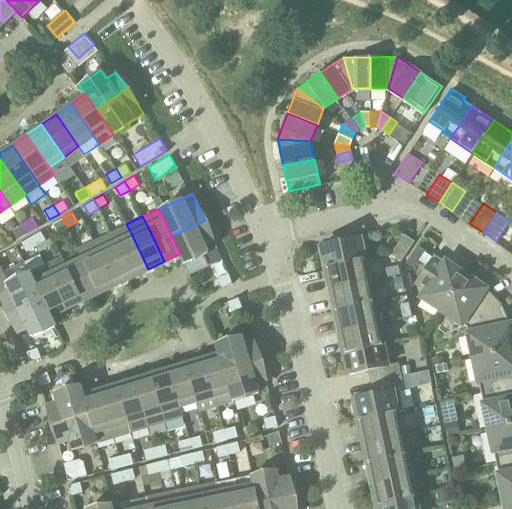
[(58,232),(67,226),(62,217),(53,223),(58,232)]
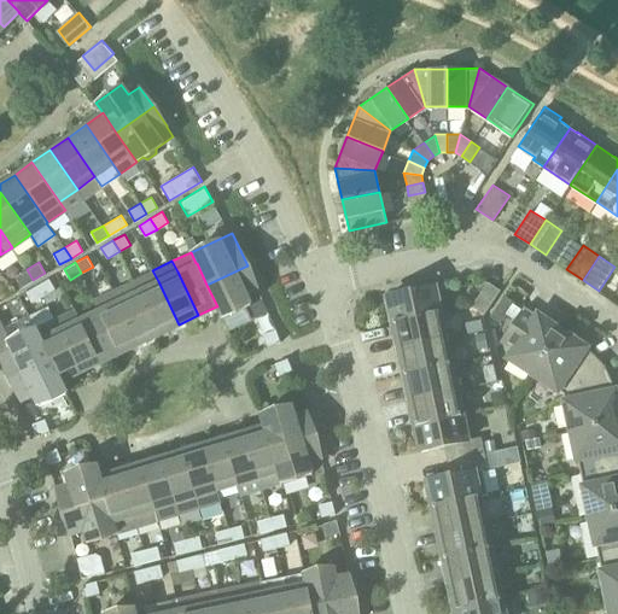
[(248,265),(207,285),(217,307),(216,307),(221,317),(250,303),(245,293),(257,287),(248,265)]
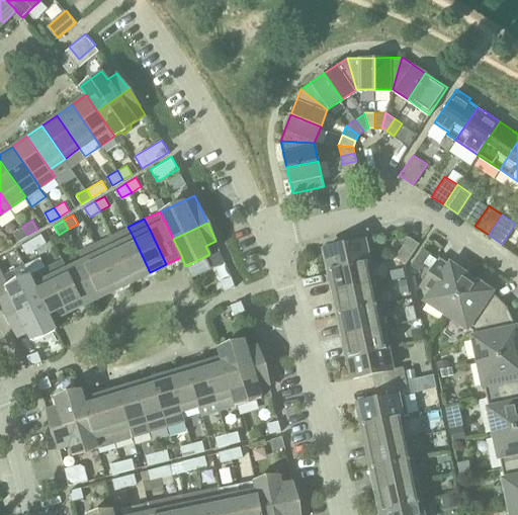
[(18,240),(27,235),(22,226),(13,231),(18,240)]
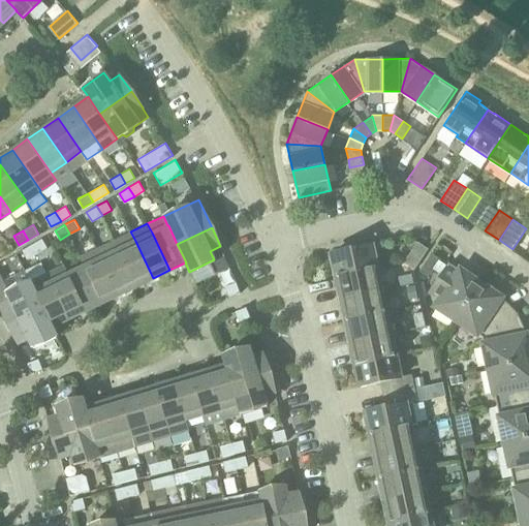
[(153,278),(135,241),(130,231),(114,240),(135,286),(153,278)]
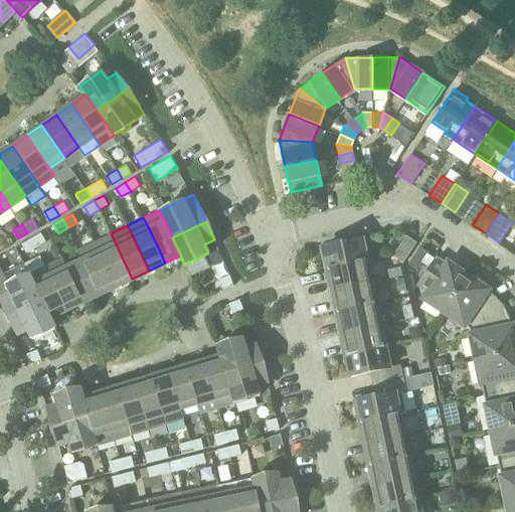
[(36,246),(46,240),(40,231),(31,237),(36,246)]
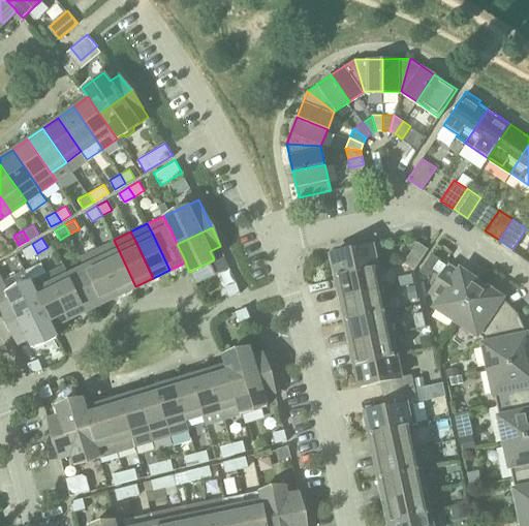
[(135,286),(114,240),(97,247),(119,295),(135,286)]
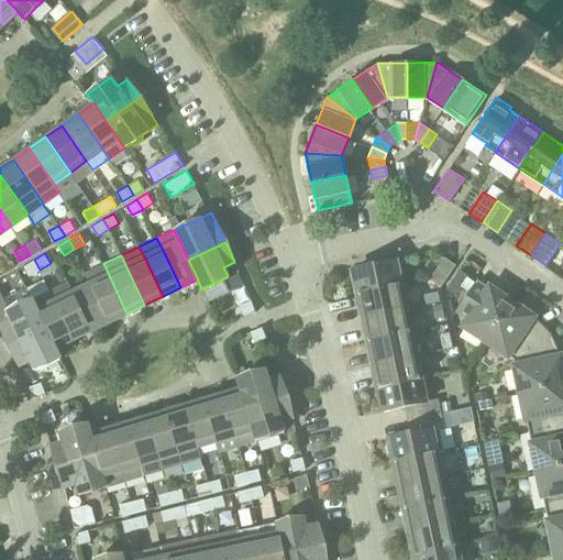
[(455,264),(444,256),(430,278),(441,286),(455,264)]
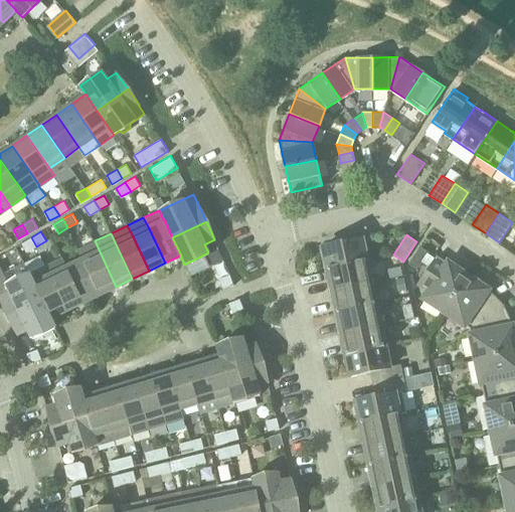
[(21,242),(27,251),(36,246),(31,237),(21,242)]
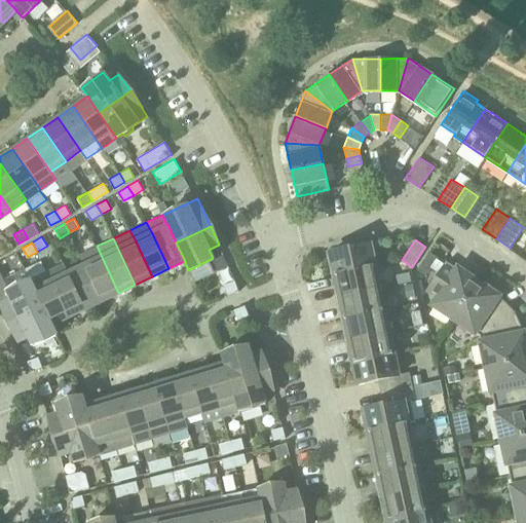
[(330,251),(334,273),(374,265),(370,243),(330,251)]
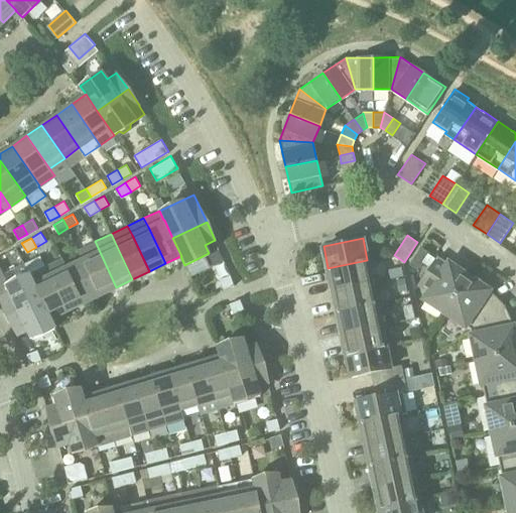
[(116,287),(95,241),(77,250),(82,259),(83,259),(100,294),(116,287)]
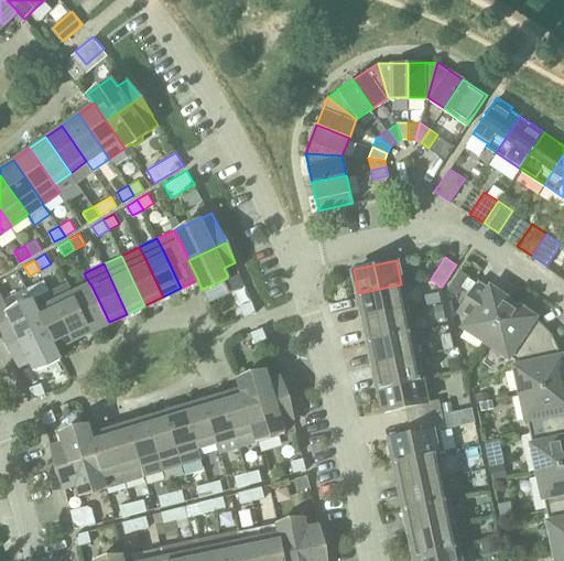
[(453,278),(463,286),(468,277),(469,276),(458,269),(453,278)]
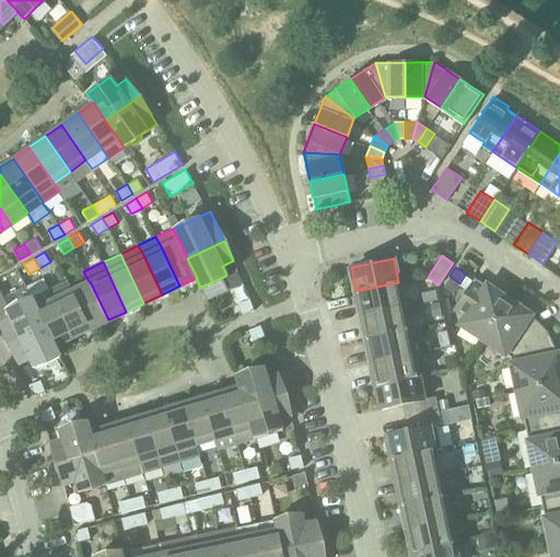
[(462,323),(482,337),(510,297),(498,288),(496,291),(475,277),(458,302),(470,310),(462,323)]
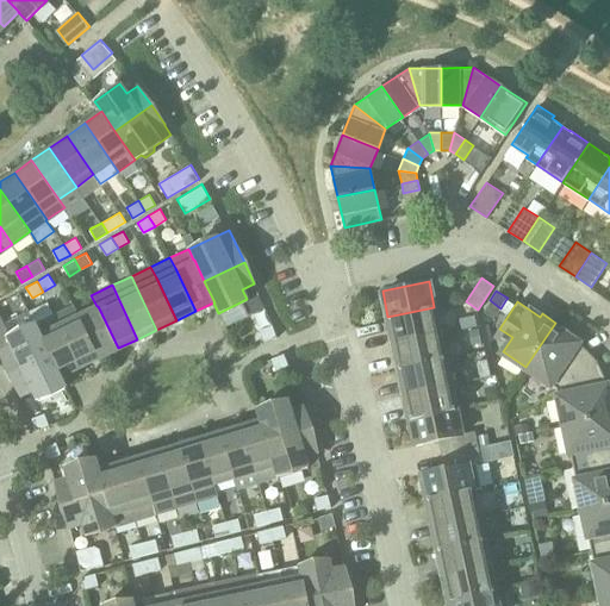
[(58,324),(79,367),(99,357),(79,316),(73,304),(54,313),(60,324),(58,324)]
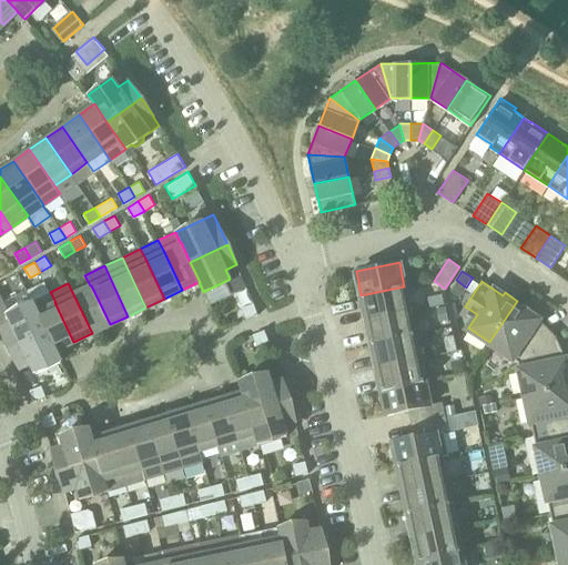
[(90,285),(73,294),(92,333),(110,324),(91,285),(90,285)]
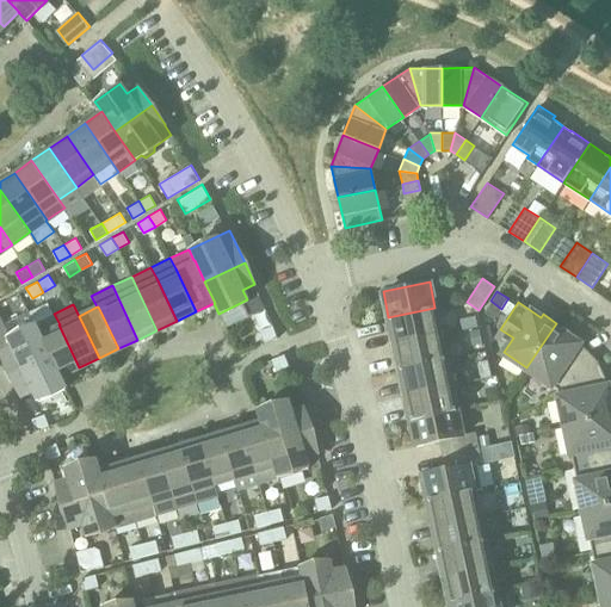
[(388,317),(394,342),(440,333),(434,308),(388,317)]
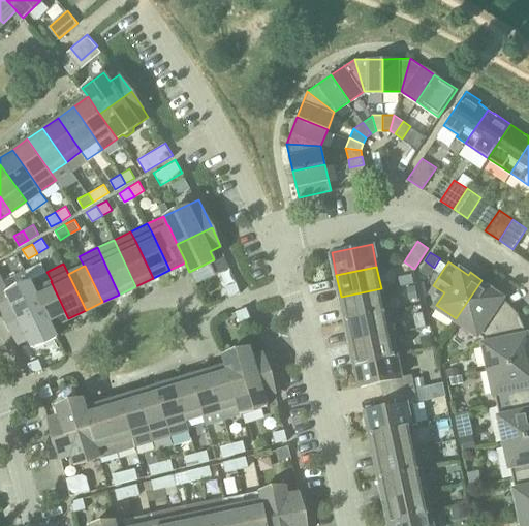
[(68,318),(51,281),(52,281),(47,272),(47,271),(30,279),(31,280),(30,280),(43,308),(52,327),(53,326),(68,318)]
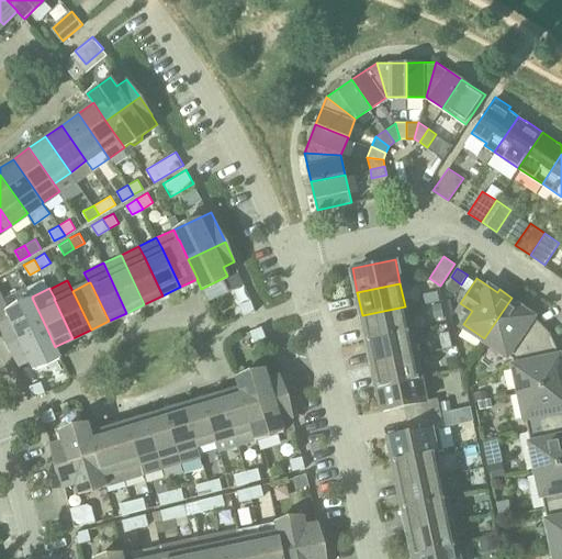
[(425,302),(438,300),(436,290),(423,293),(425,302)]
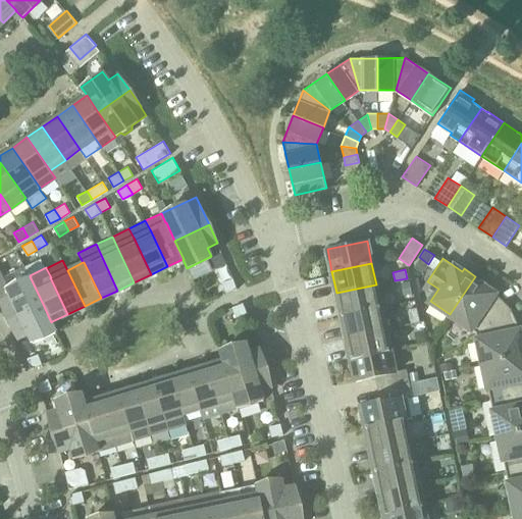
[(0,301),(0,302),(8,320),(43,304),(30,276),(7,288),(0,272),(0,301)]
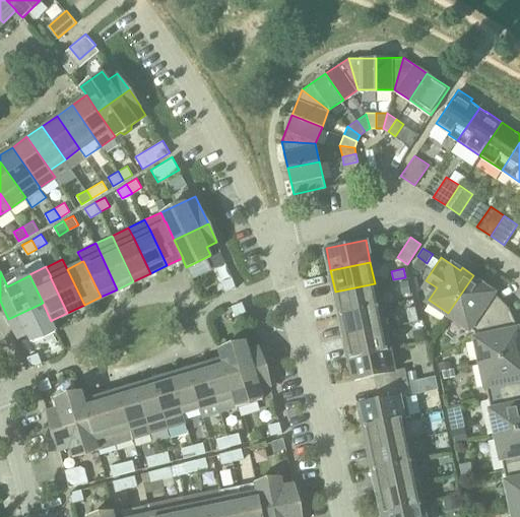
[(485,283),(473,275),(448,313),(473,331),(509,308),(500,299),(493,292),(483,285),(485,283)]
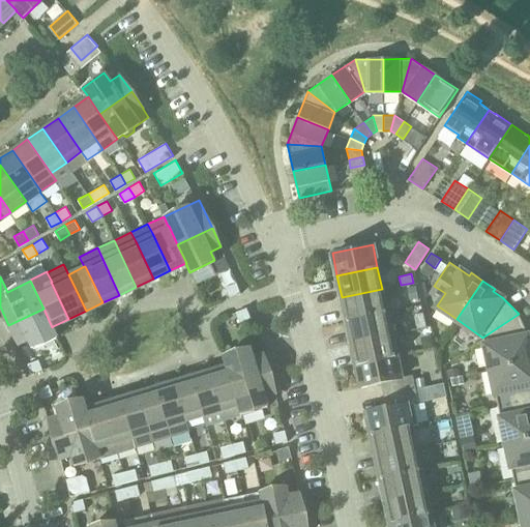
[(225,286),(229,296),(240,292),(236,282),(225,286)]
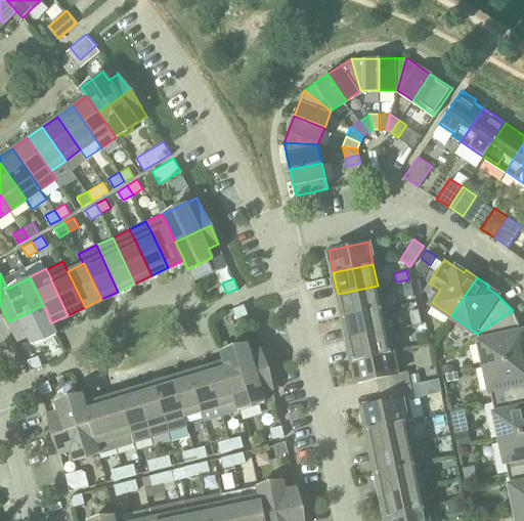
[(404,295),(413,294),(410,281),(402,283),(404,295)]
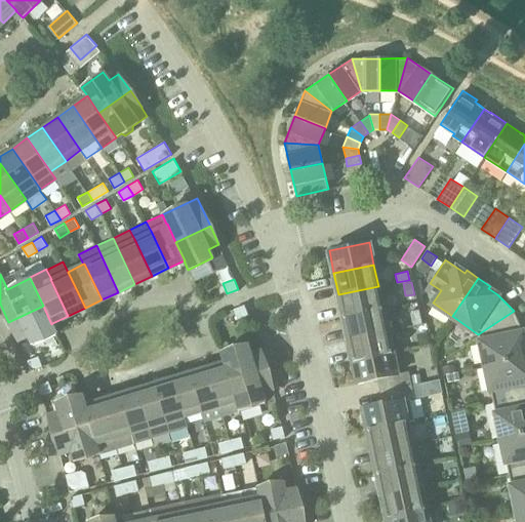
[(338,294),(342,317),(382,308),(378,286),(338,294)]
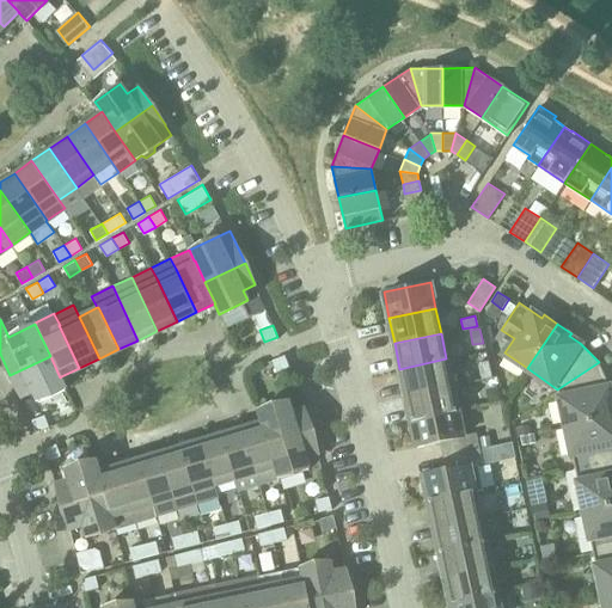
[(271,358),(276,370),(289,366),(285,354),(271,358)]
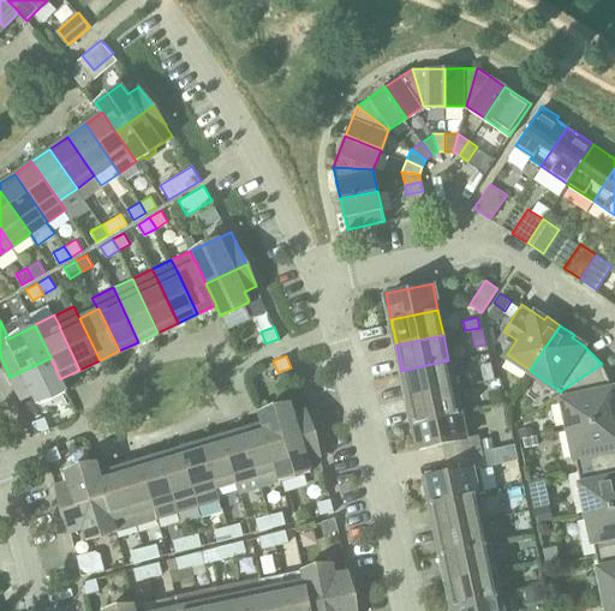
[(60,379),(51,358),(10,377),(21,399),(33,393),(37,403),(66,389),(61,378),(60,379)]
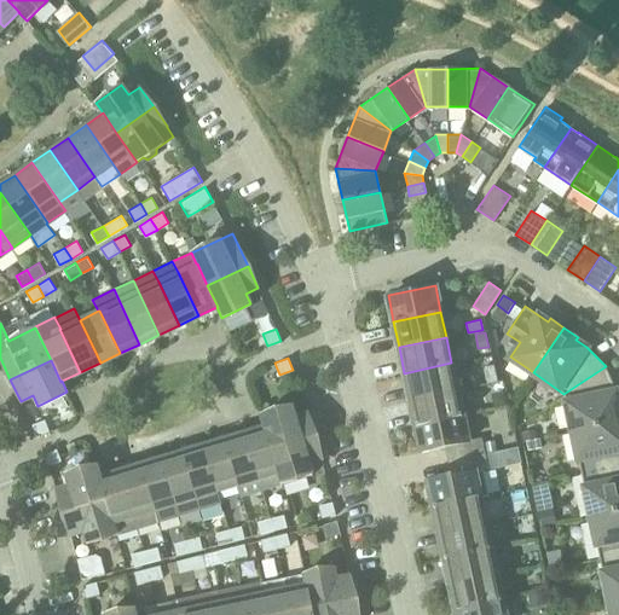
[(457,388),(451,363),(404,373),(410,399),(457,388)]
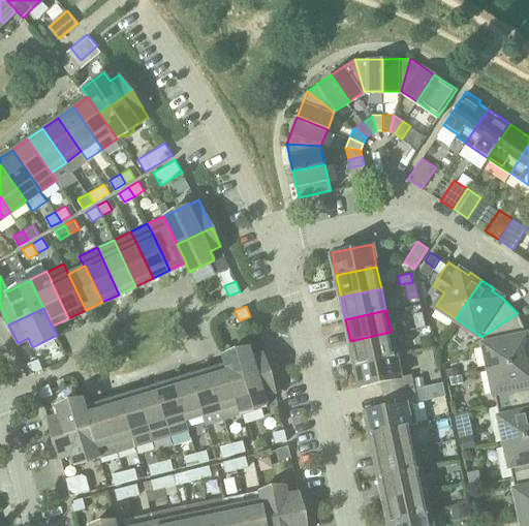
[(422,310),(412,312),(415,326),(425,323),(422,310)]
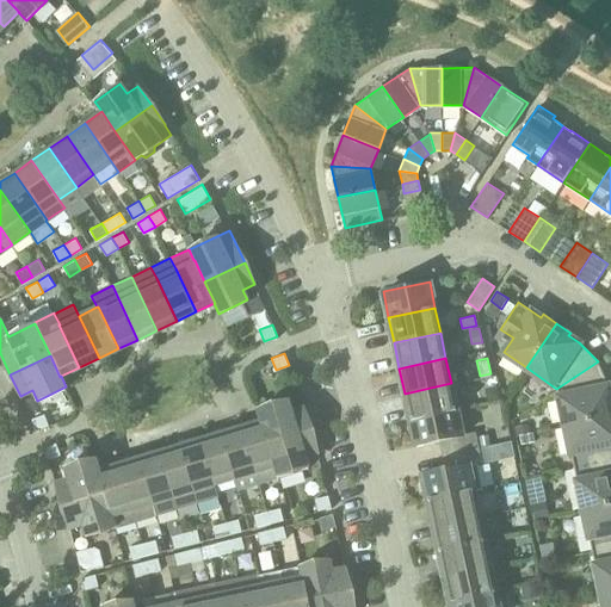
[(604,375),(598,361),(556,389),(565,423),(610,414),(610,396),(610,397),(608,385),(604,375)]
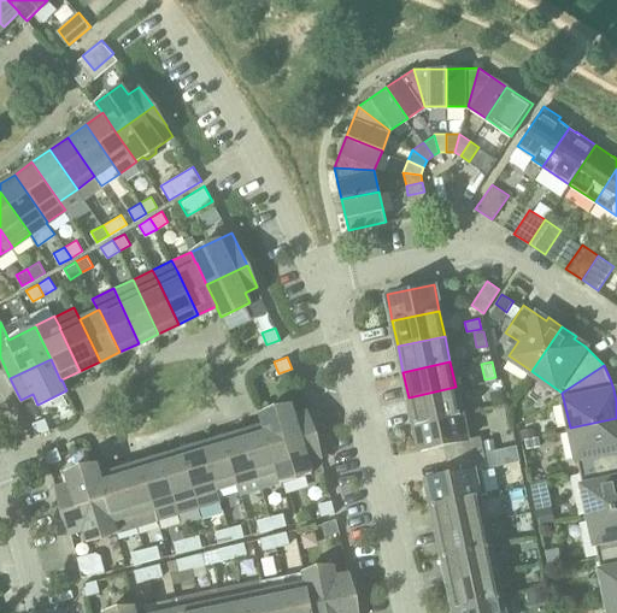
[(460,412),(456,387),(409,398),(415,423),(460,412)]
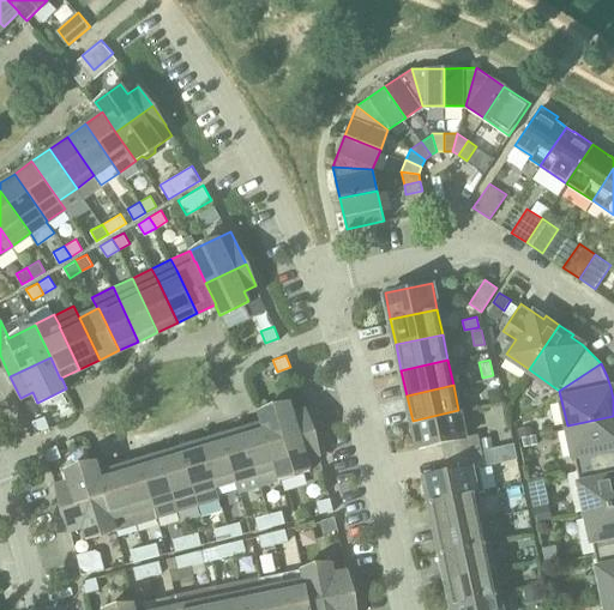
[(499,387),(492,388),(488,396),(489,402),(501,399),(499,387)]
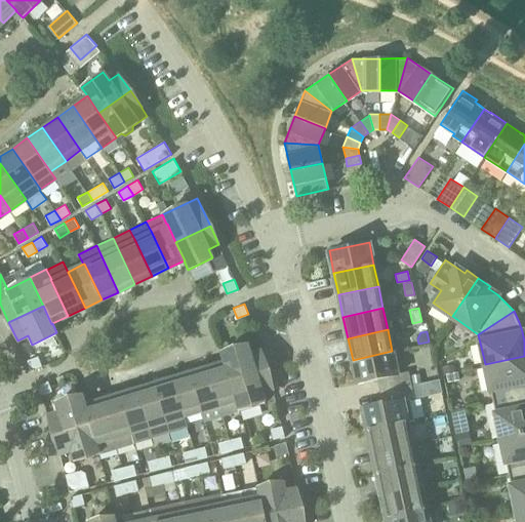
[(225,361),(231,380),(267,369),(261,350),(250,353),(247,344),(221,352),(225,361)]
